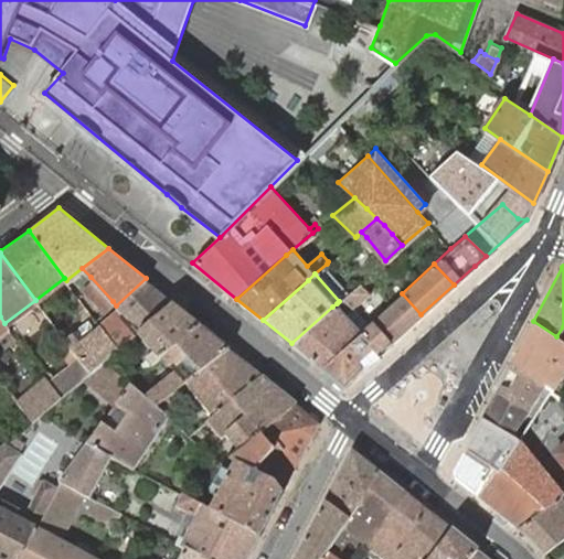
[(113,301),(91,277),(82,285),(104,309),(113,301)]
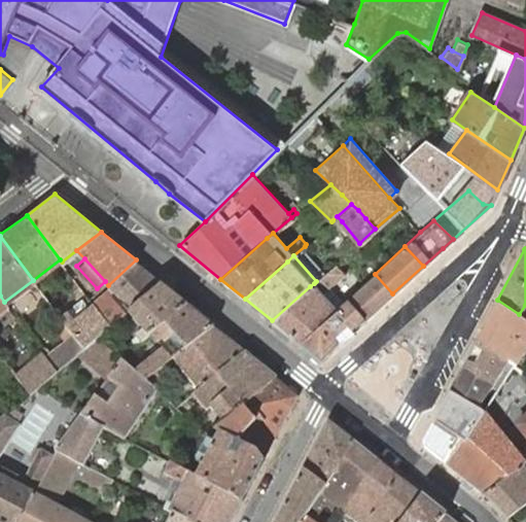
[(162,280),(136,259),(108,285),(91,300),(93,303),(95,306),(96,307),(114,292),(117,296),(98,310),(109,324),(128,308),(162,280)]
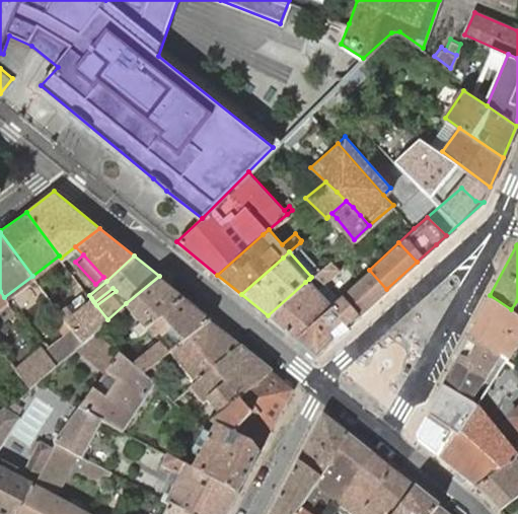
[(268,315),(295,337),(331,304),(317,287),(339,268),(331,259),(311,277),(309,279),(305,282),(268,315)]
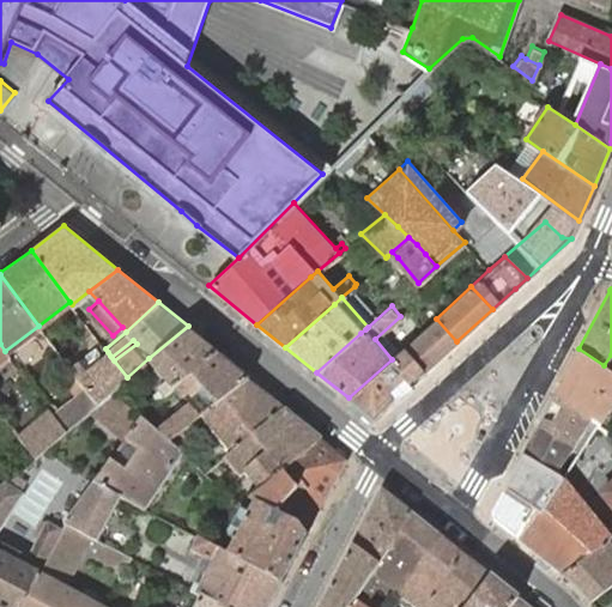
[(434,320),(403,348),(424,371),(455,343),(456,341),(436,319),(434,320)]
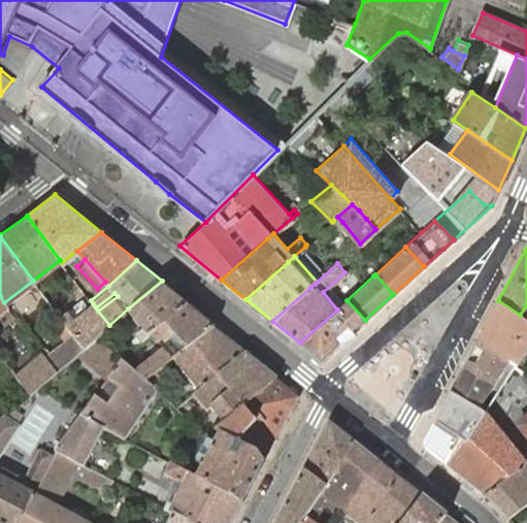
[(187,301),(162,281),(128,308),(134,317),(129,323),(141,338),(150,331),(187,301)]
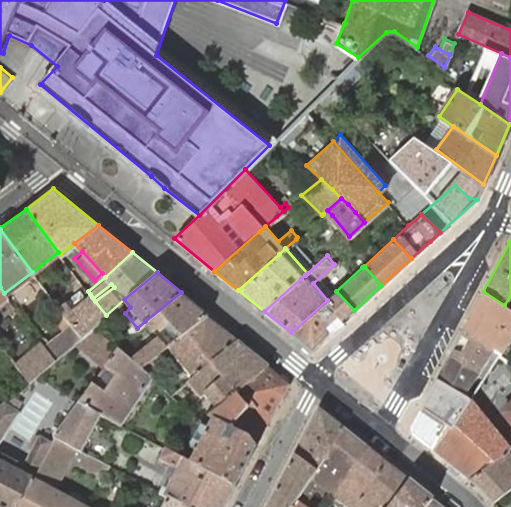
[(85,287),(90,283),(86,278),(81,282),(83,284),(85,287)]
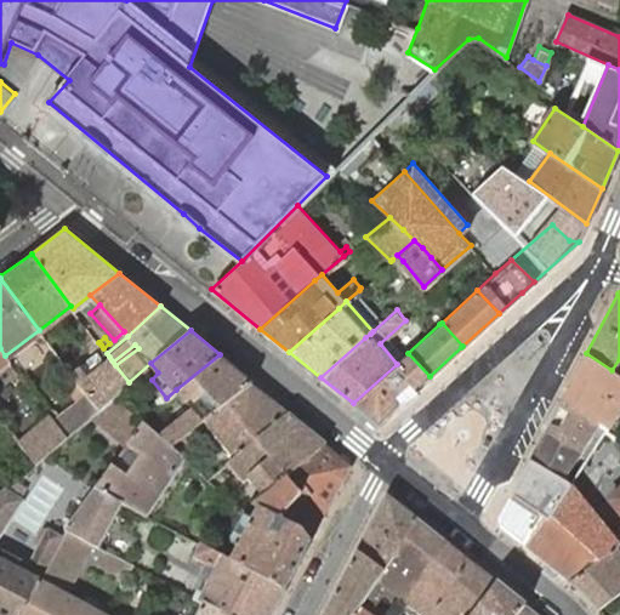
[(397,364),(353,403),(377,423),(430,376),(408,353),(397,364)]
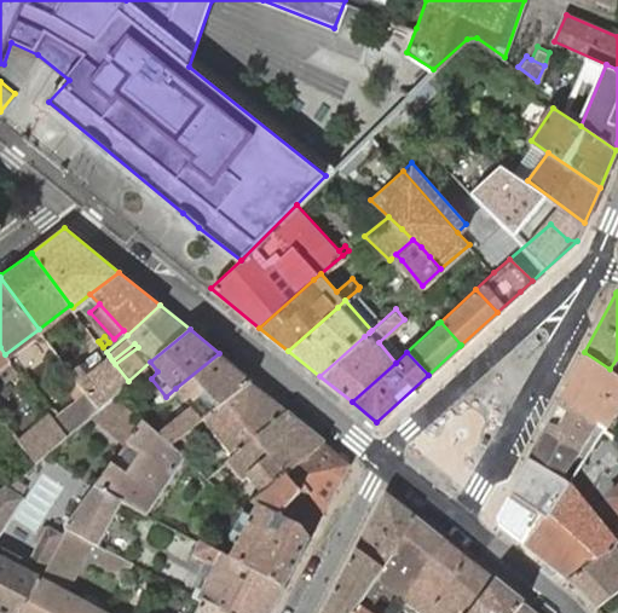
[(584,352),(561,395),(596,421),(606,428),(617,408),(617,374),(610,369),(584,352)]
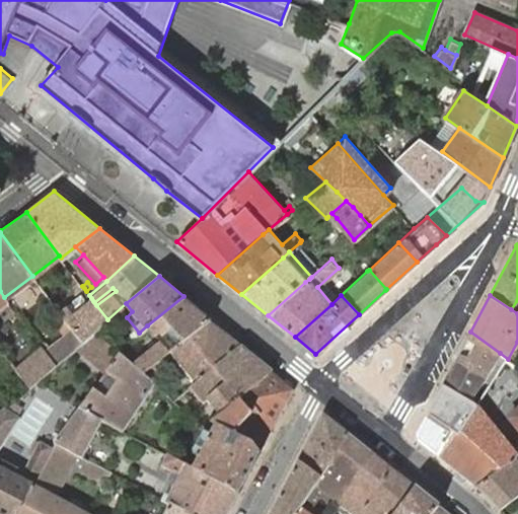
[(158,341),(132,361),(142,369),(169,349),(209,317),(183,296),(147,325),(158,341)]
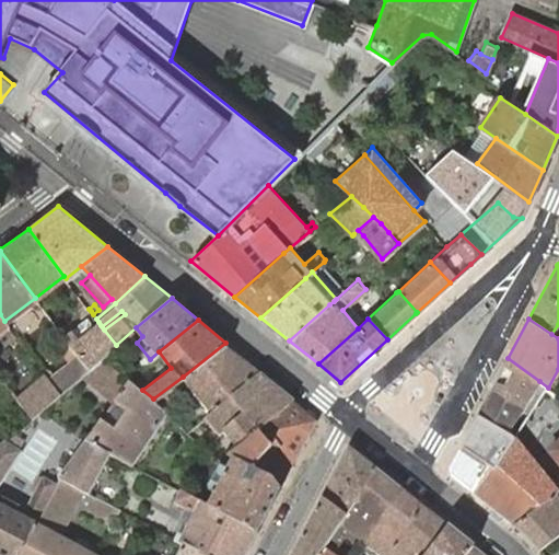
[(95,324),(78,338),(80,340),(101,325),(99,322),(95,324)]
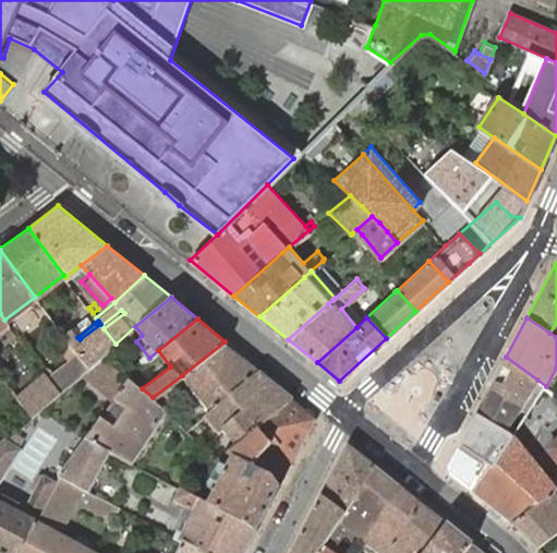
[(76,351),(88,367),(101,356),(111,346),(116,344),(104,328),(101,325),(100,324),(80,339),(77,337),(70,326),(62,332),(76,351)]
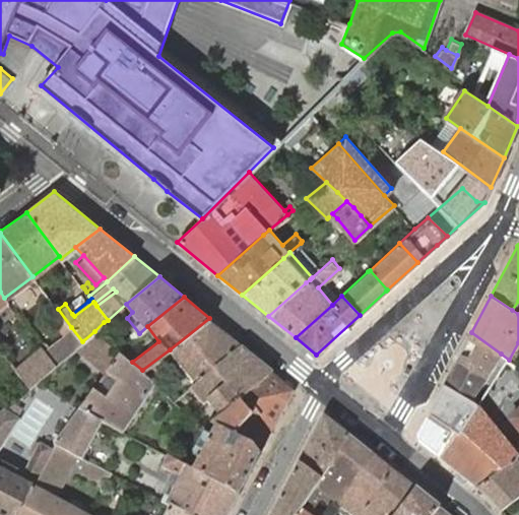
[(241,343),(209,318),(170,349),(180,362),(177,364),(183,372),(186,370),(195,381),(213,366),(241,343)]
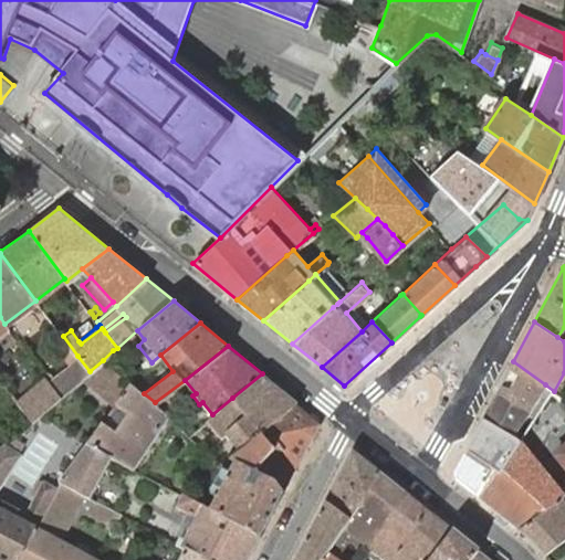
[(113,350),(103,360),(124,377),(131,371),(133,367),(113,350)]
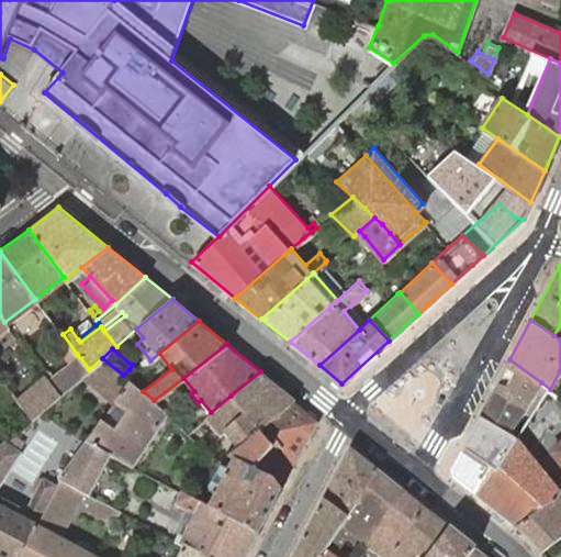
[(47,377),(59,393),(75,380),(83,372),(89,369),(77,354),(47,377)]
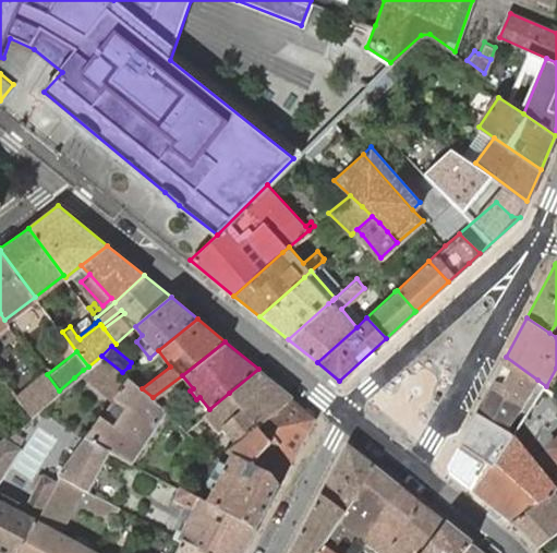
[(88,367),(83,370),(113,396),(129,377),(122,372),(101,356),(88,367)]
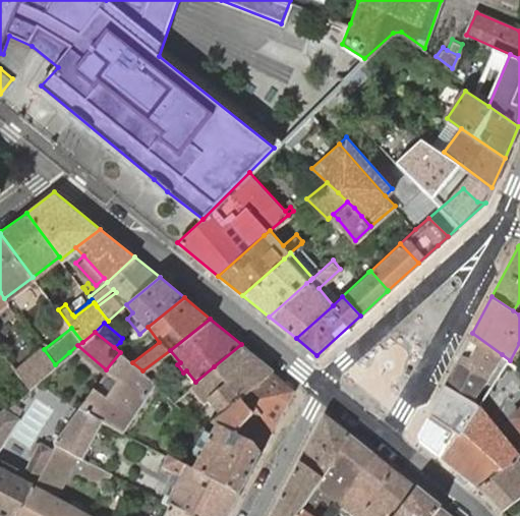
[(485,380),(502,354),(472,333),(469,338),(476,341),(468,356),(461,352),(458,358),(485,380)]
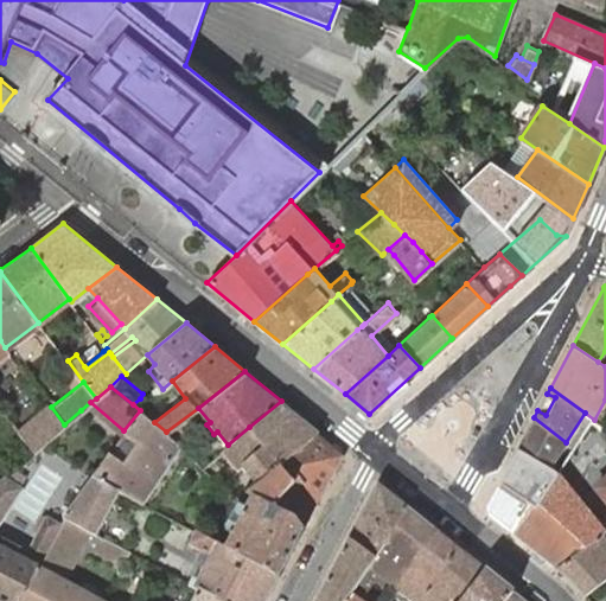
[(140,398),(133,404),(140,410),(147,403),(140,398)]
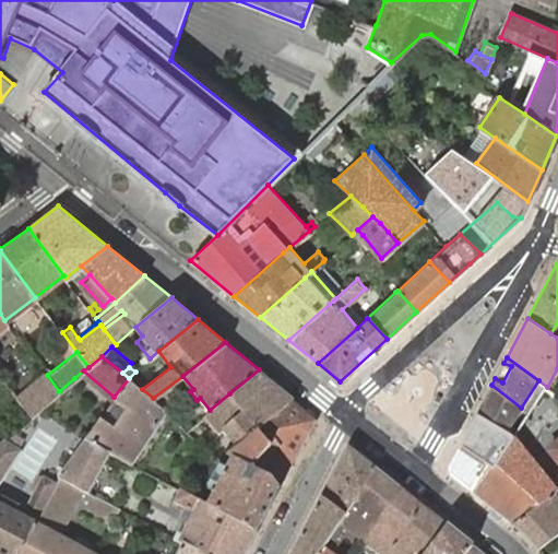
[(292,397),(259,369),(229,393),(210,410),(203,414),(218,431),(224,426),(238,443),(257,426),(264,421),(292,397)]
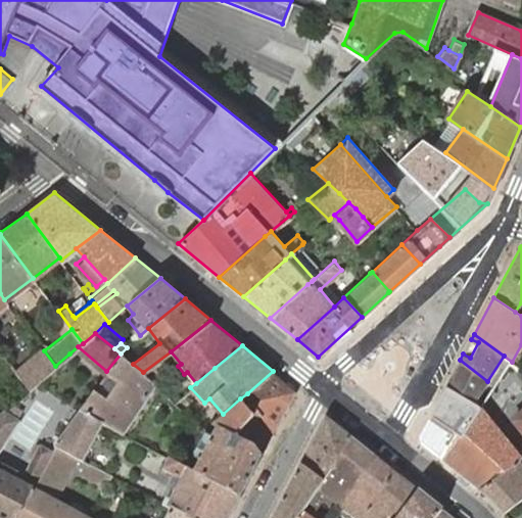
[(24,379),(30,387),(55,366),(44,350),(40,346),(15,367),(24,379)]
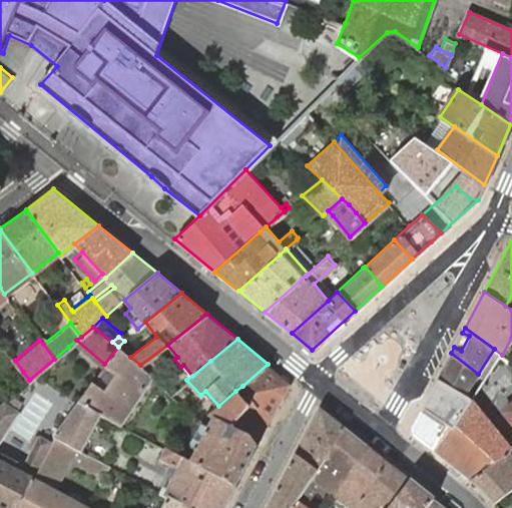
[(76,340),(68,347),(98,374),(104,364),(76,340)]
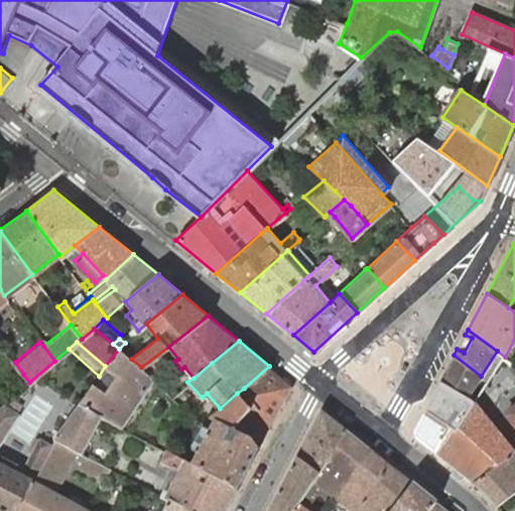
[(119,349),(105,366),(116,374),(105,391),(93,383),(79,403),(100,414),(120,424),(151,377),(149,375),(141,367),(131,359),(119,349)]
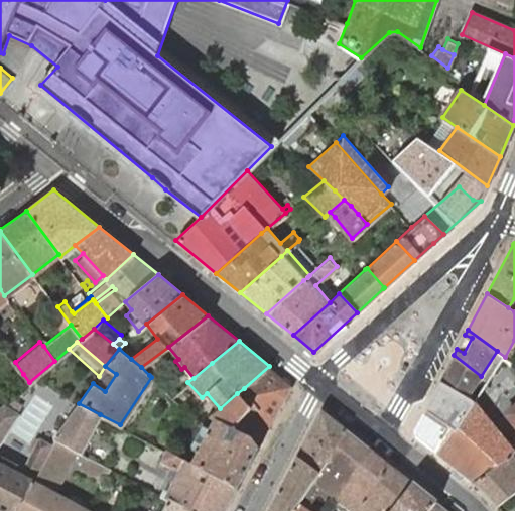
[(454,355),(439,381),(467,398),(468,397),(481,376),(454,355)]
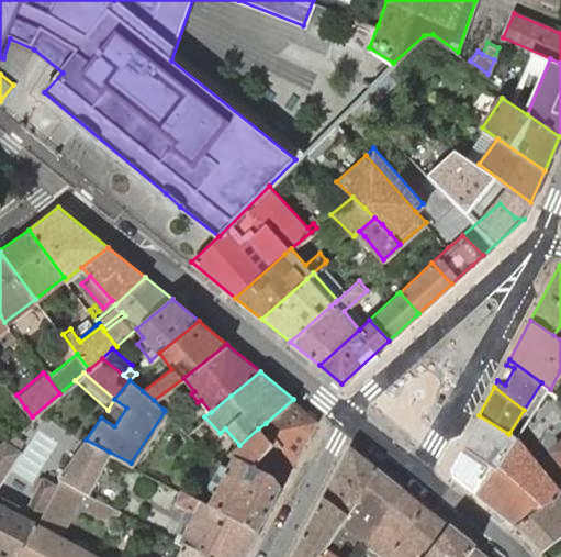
[(317,419),(293,399),(266,423),(276,437),(293,463),(317,419)]
